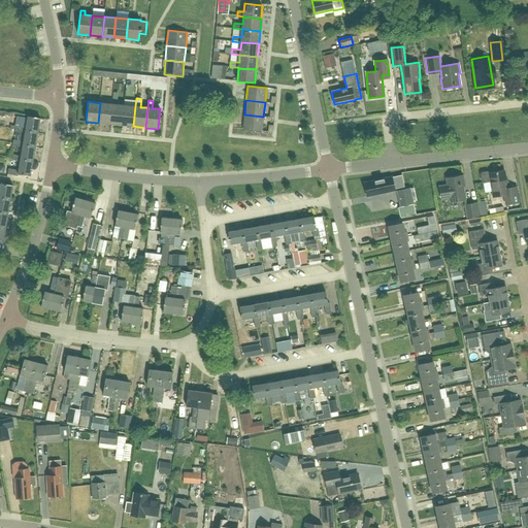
[(98,123),(109,124),(111,104),(100,103),(98,123)]
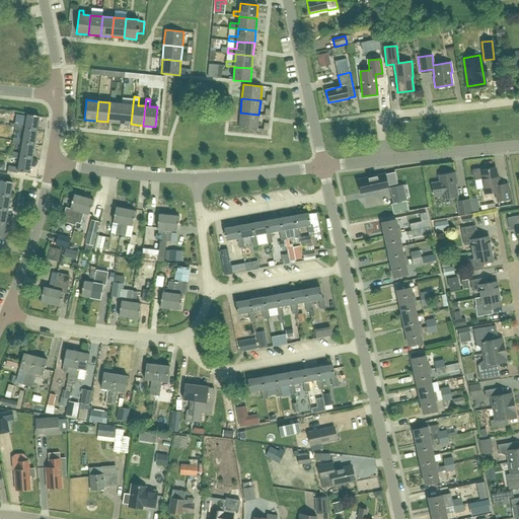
[(107,122),(120,123),(122,103),(109,102),(107,122)]
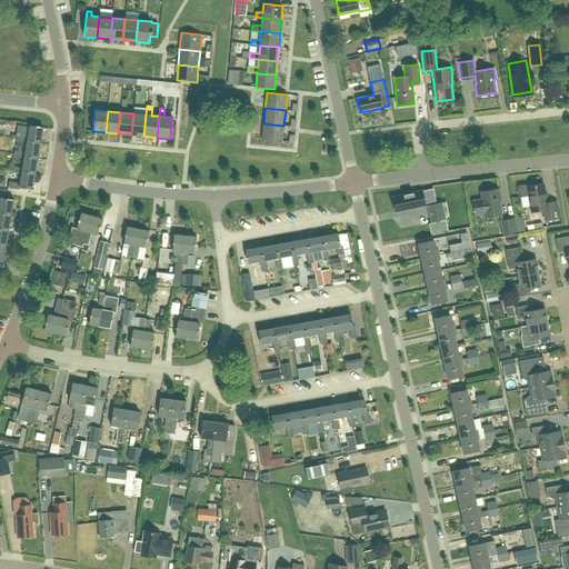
[(131,135),(143,136),(146,115),(133,113),(131,135)]
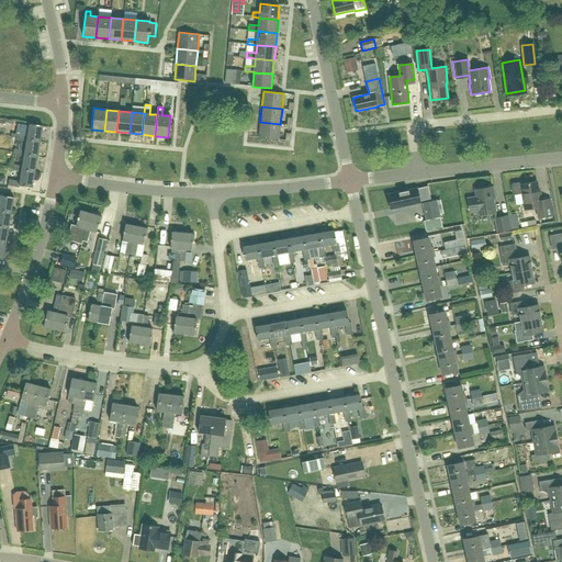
[(0,130),(14,132),(14,122),(0,120),(0,130)]
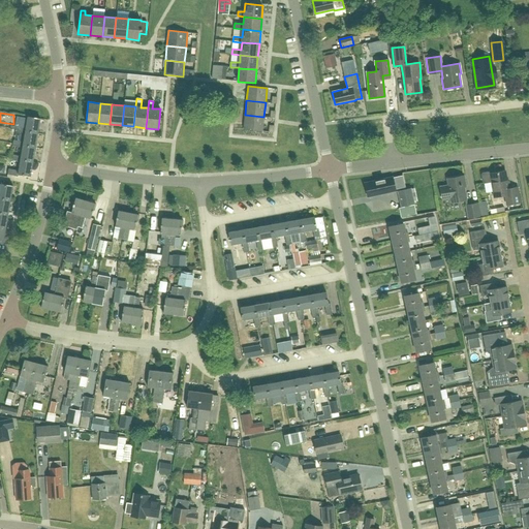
[(245,115),(244,129),(262,131),(263,117),(245,115)]
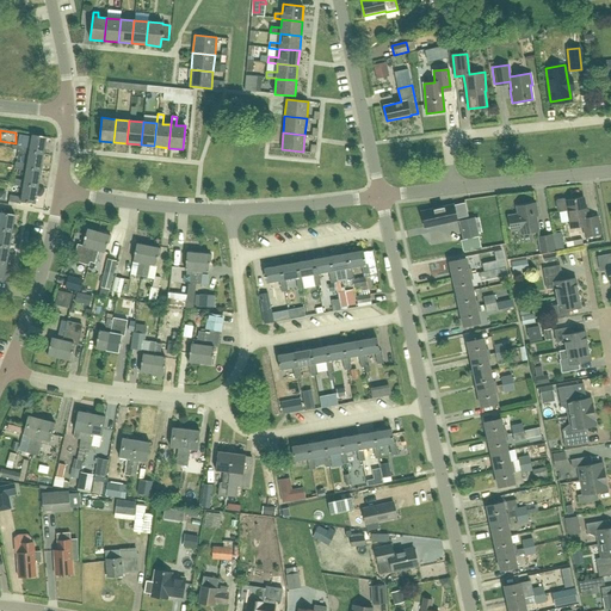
[(29,152),(44,154),(47,137),(32,135),(32,136),(20,135),(18,152),(29,154),(29,152)]
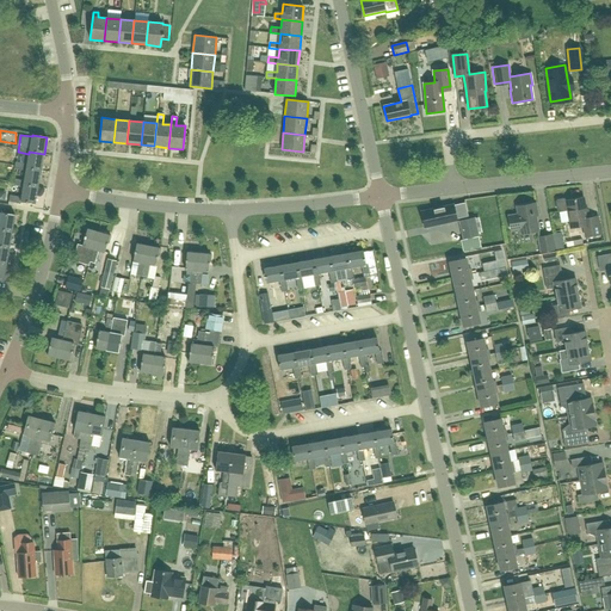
[(29,152),(29,154),(28,164),(16,162),(14,168),(26,171),(26,168),(41,171),(44,154),(29,152)]
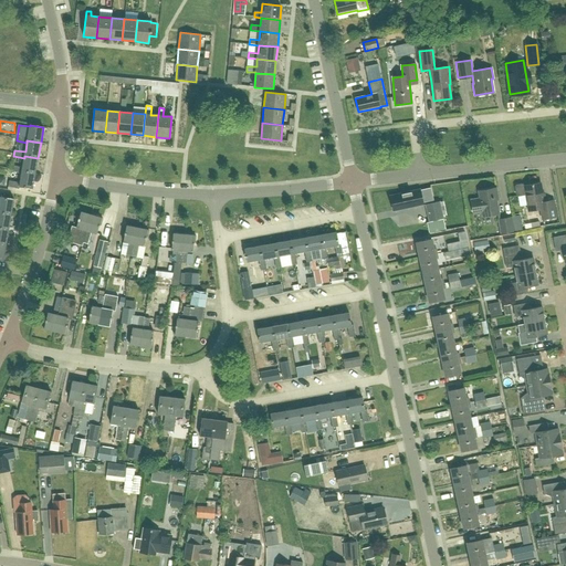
[(22,171),(35,174),(38,158),(24,156),(24,158),(22,167),(12,166),(11,171),(22,173),(22,171)]
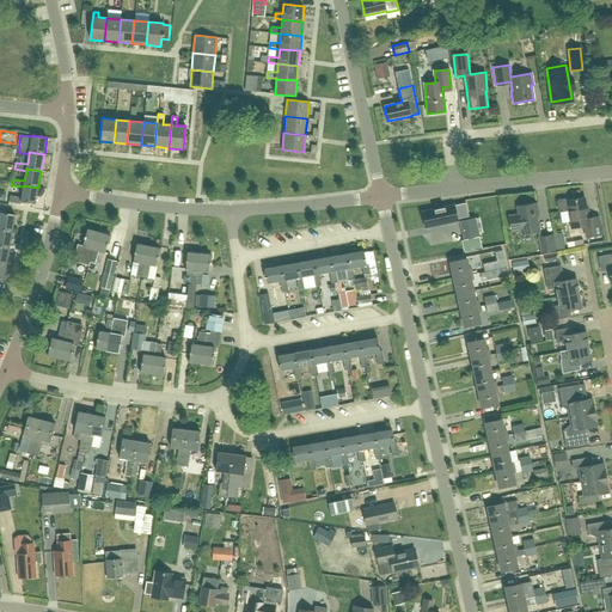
[(10,202),(20,204),(22,202),(35,204),(38,188),(24,185),(24,187),(22,197),(11,196),(10,202)]
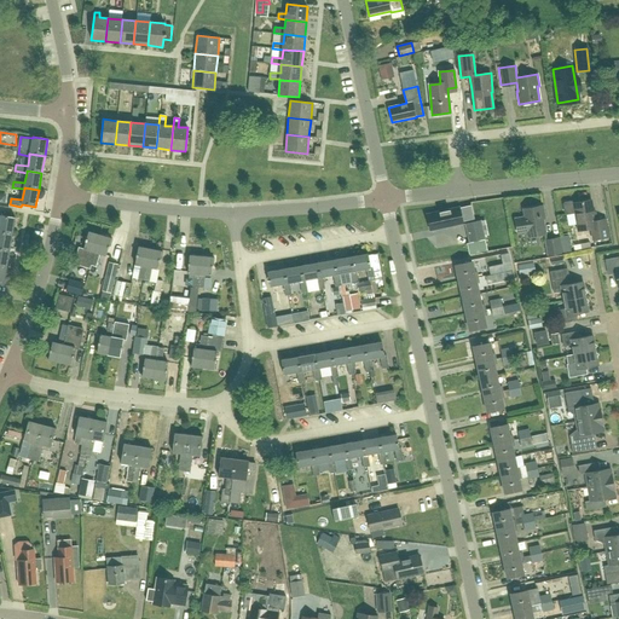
[(567,215),(574,214),(578,231),(594,229),(596,239),(608,238),(605,220),(595,221),(591,201),(573,203),(571,202),(565,203),(562,206),(565,214),(567,215)]
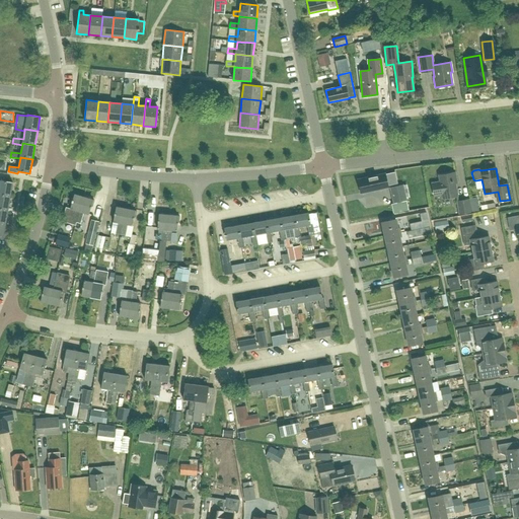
[(455,173),(438,175),(440,182),(432,183),(434,197),(442,195),(442,199),(457,197),(455,184),(457,184),(455,173)]
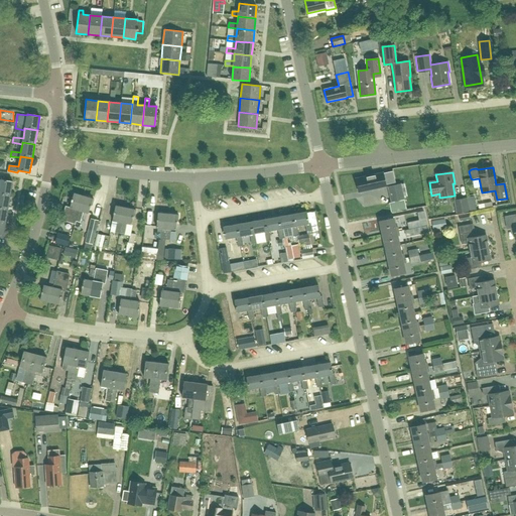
[(356,179),(359,191),(385,186),(382,174),(356,179)]
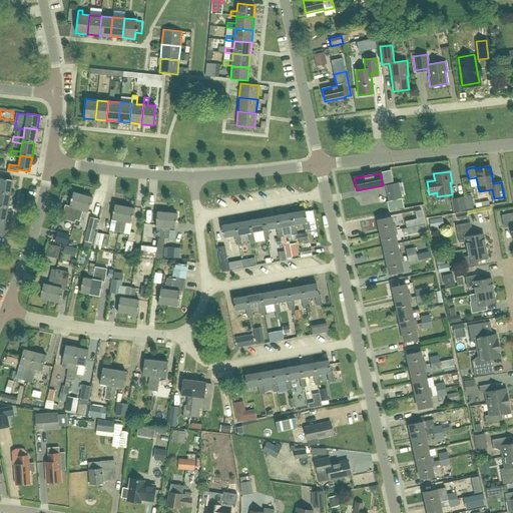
[(0,192),(10,194),(13,180),(1,178),(0,183),(0,192)]
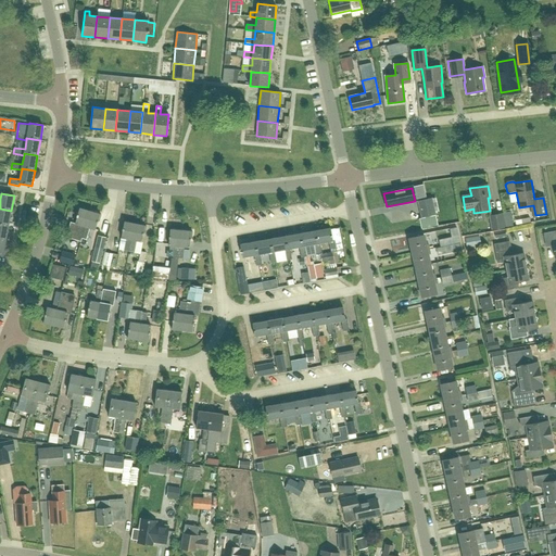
[(437,215),(433,198),(418,201),(421,217),(437,215)]
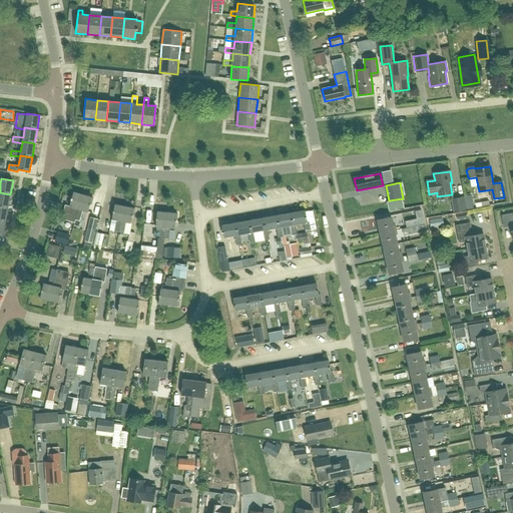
[(65,204),(61,218),(75,222),(76,220),(75,220),(83,194),(74,191),(73,192),(72,192),(70,197),(71,198),(71,200),(69,206),(65,204)]
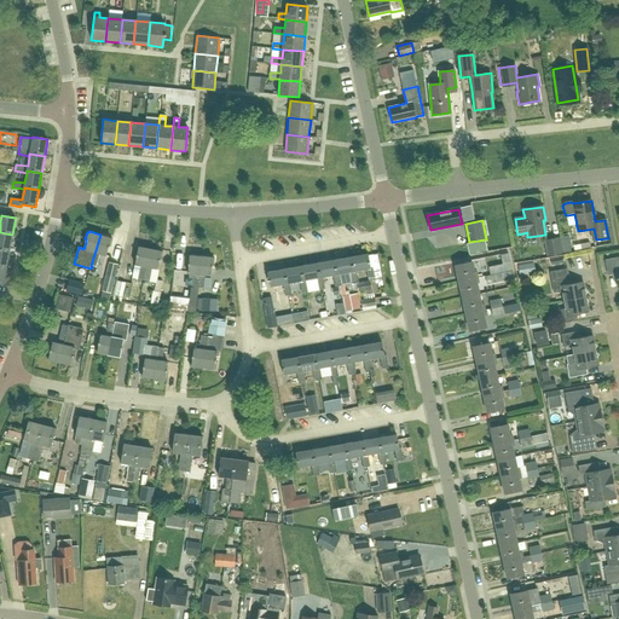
[(0,232),(0,249),(10,252),(12,235),(0,232)]
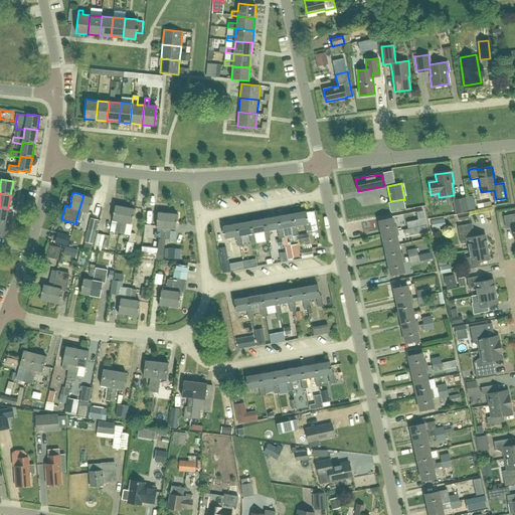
[(83,195),(75,221),(79,222),(83,211),(89,212),(93,198),(83,195)]
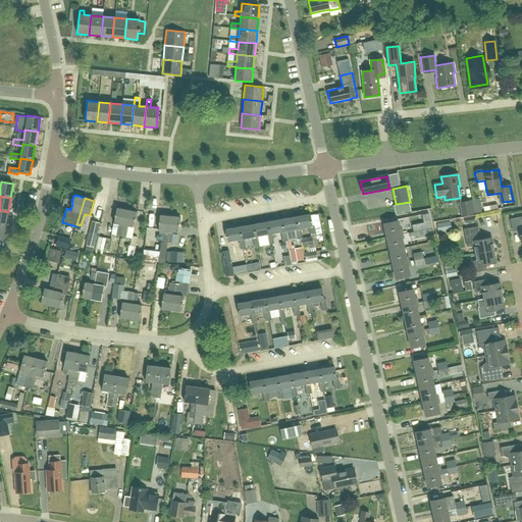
[(471,201),(460,203),(462,216),(474,214),(471,201)]
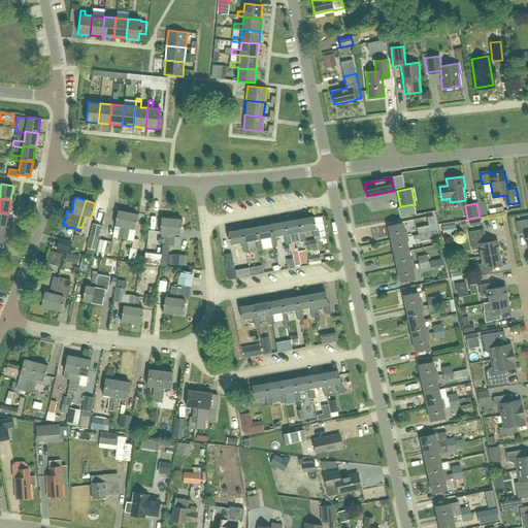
[(121,227),(119,238),(123,238),(128,212),(119,210),(116,226),(121,227)]
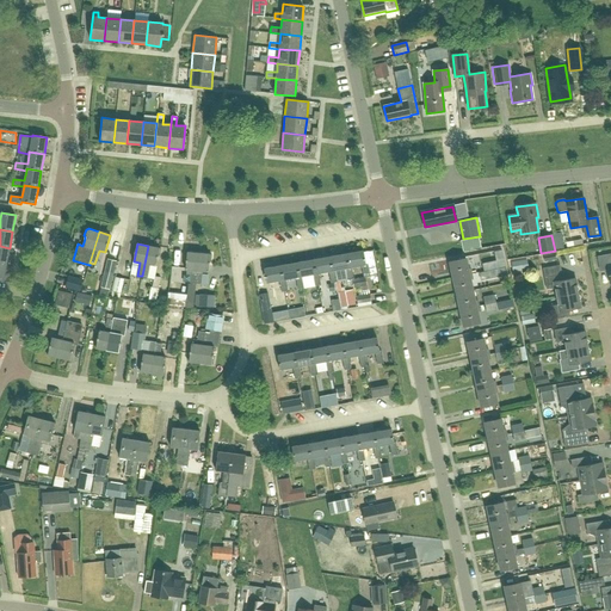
[(156,265),(159,247),(148,246),(142,276),(147,277),(149,264),(156,265)]
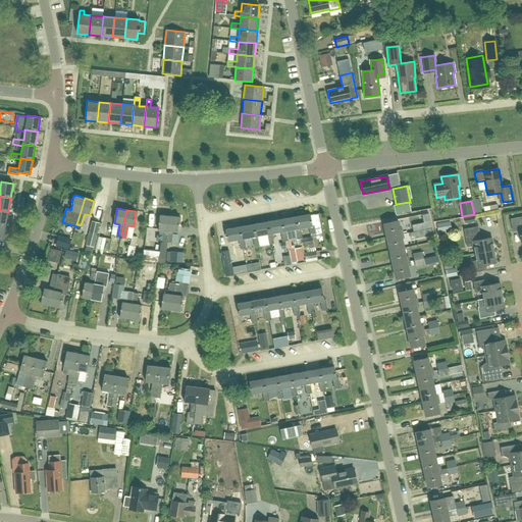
[(417,224),(408,226),(409,232),(418,230),(431,227),(428,213),(422,215),(424,222),(417,224)]
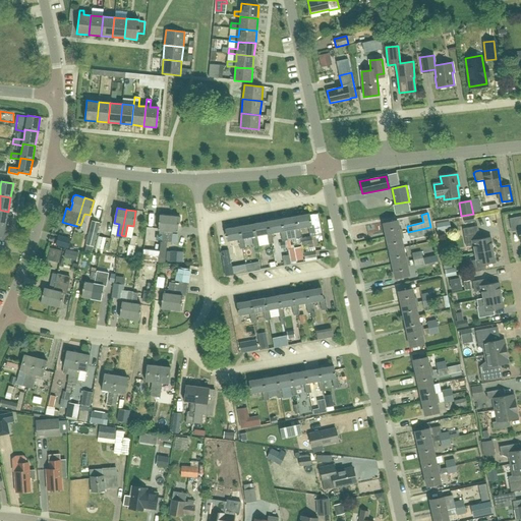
[(312,225),(310,214),(295,217),(298,228),(300,228),(308,226),(310,236),(315,235),(313,225),(312,225)]
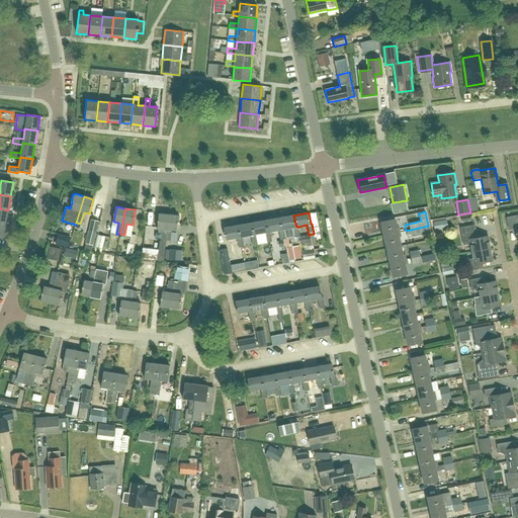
[(162,241),(165,241),(166,241),(168,214),(159,213),(158,229),(163,230),(162,241)]
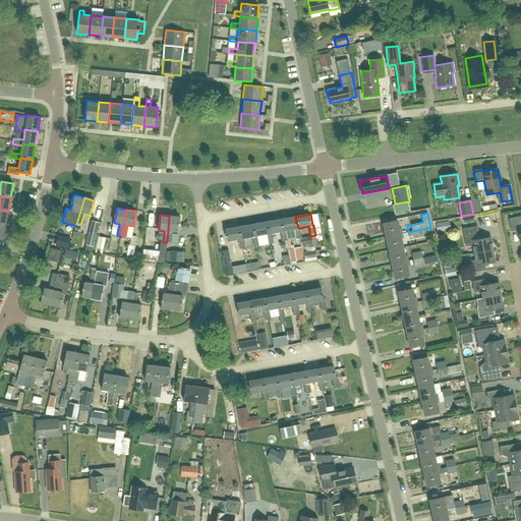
[(177,232),(179,217),(169,216),(167,242),(172,243),(173,232),(177,232)]
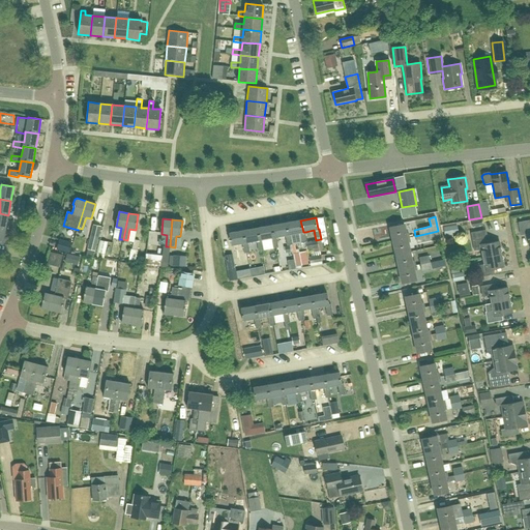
[(303,232),(300,221),(287,223),(289,235),(291,235),(299,233),(301,243),(307,242),(305,232),(303,232)]
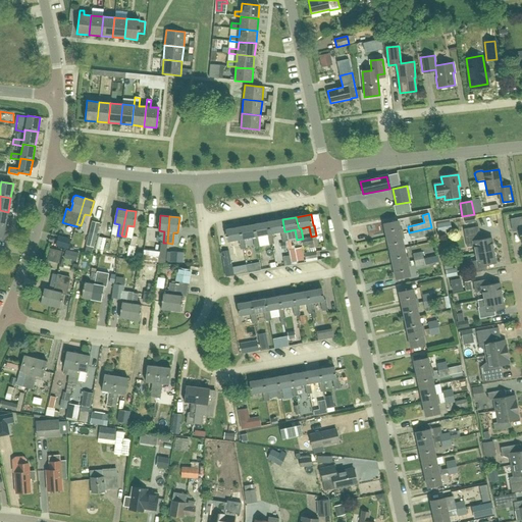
[(521,243),(521,217),(510,219),(512,231),(519,230),(521,243)]
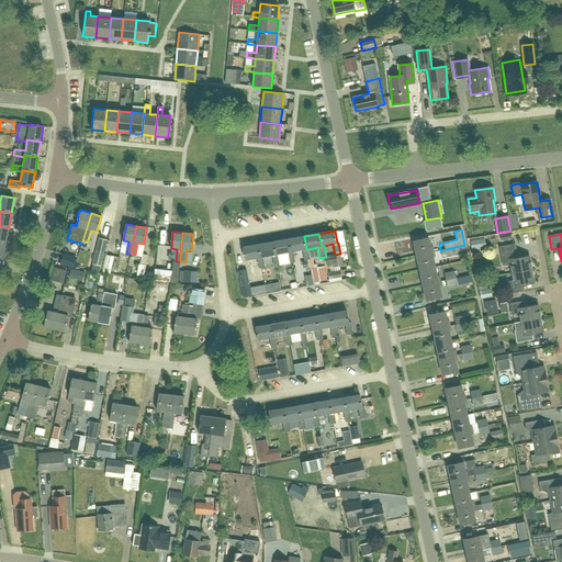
[(291,251),(293,251),(303,250),(304,260),(306,260),(311,259),(308,249),(306,249),(304,236),(289,239),(291,251)]
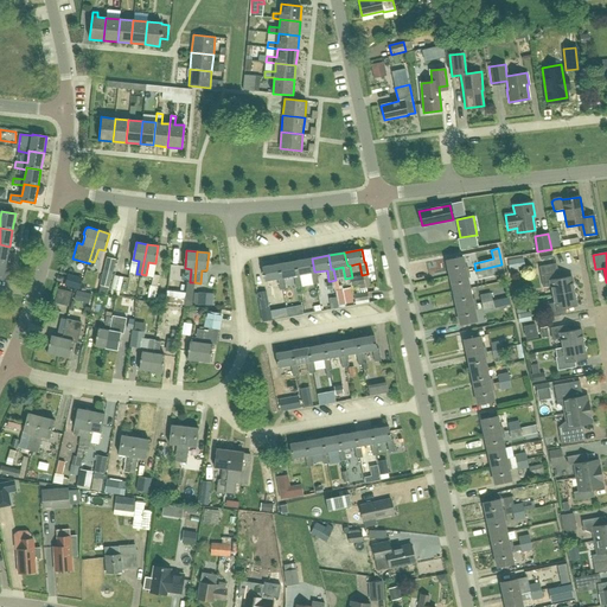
[(108,257),(101,285),(110,287),(116,259),(108,257)]
